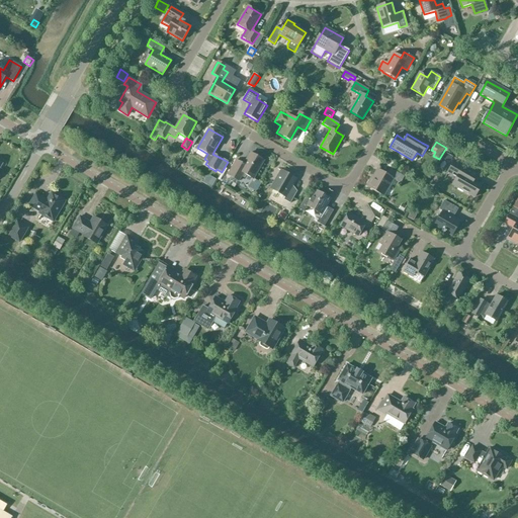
[(244,165),(236,161),(228,175),(239,181),(243,173),(253,179),(264,161),(250,153),(244,165)]
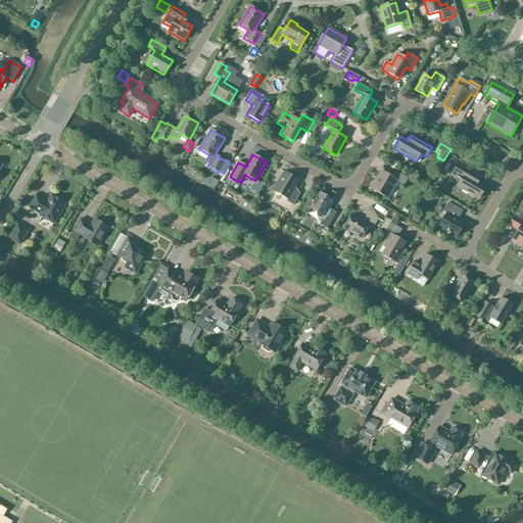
[(455,164),(458,159),(448,154),(445,159),(455,164)]
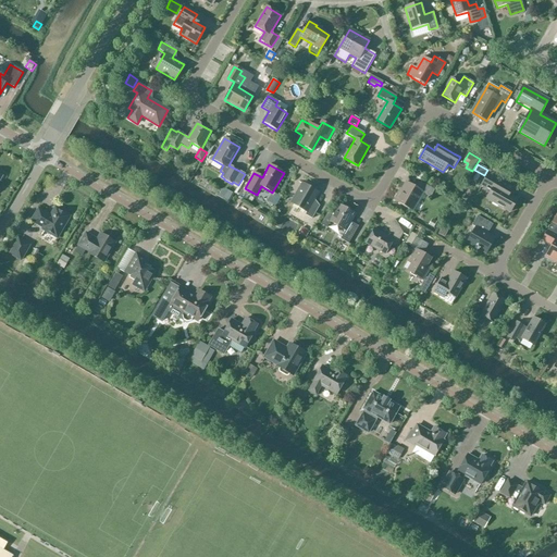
[(489,174),(481,186),(491,192),(486,199),(491,201),(510,212),(518,199),(509,195),(512,189),(489,174)]
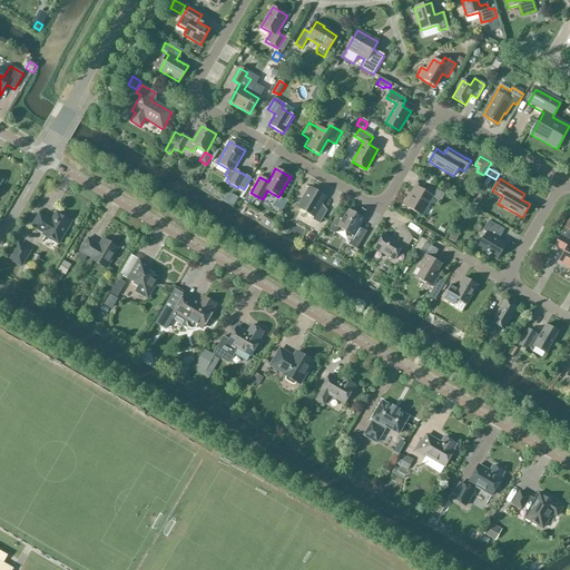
[(441,202),(444,195),(431,186),(426,193),(415,186),(408,199),(406,199),(403,205),(422,216),(433,197),(441,202)]
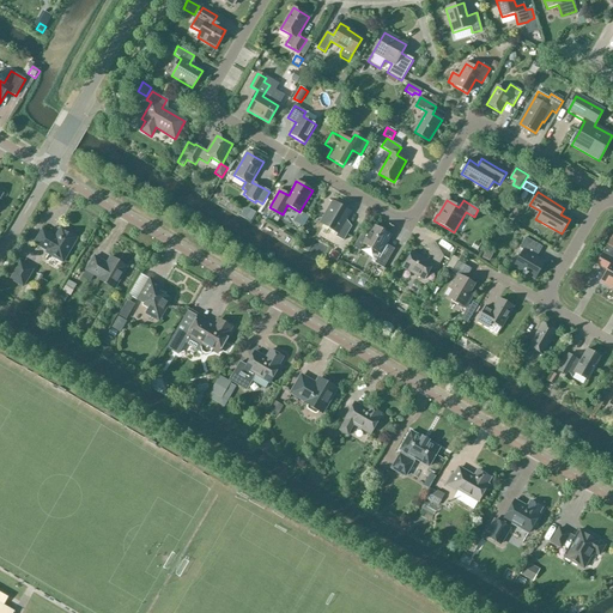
[(344,241),(352,226),(344,223),(350,212),(333,202),(321,224),(338,234),(335,237),(344,241)]
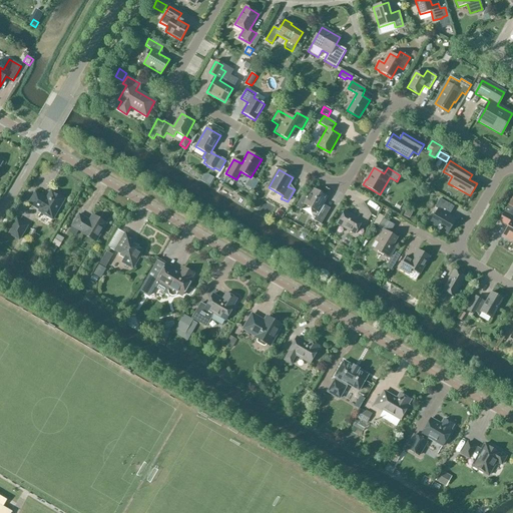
[(210,174),(205,183),(209,186),(215,177),(210,174)]
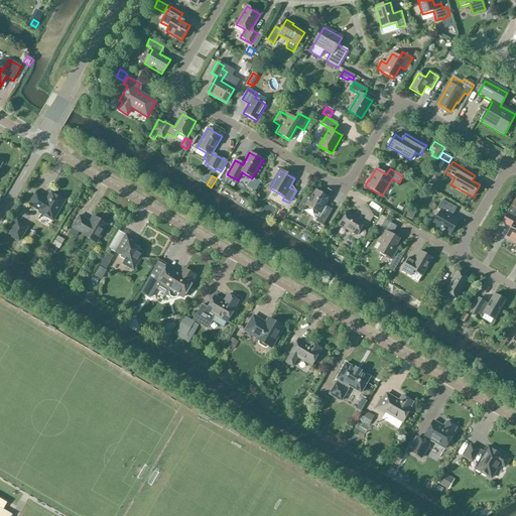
[(323,210),(330,199),(314,190),(309,199),(303,196),(297,208),(302,211),(305,206),(319,214),(315,222),(323,226),(330,214),(323,210)]
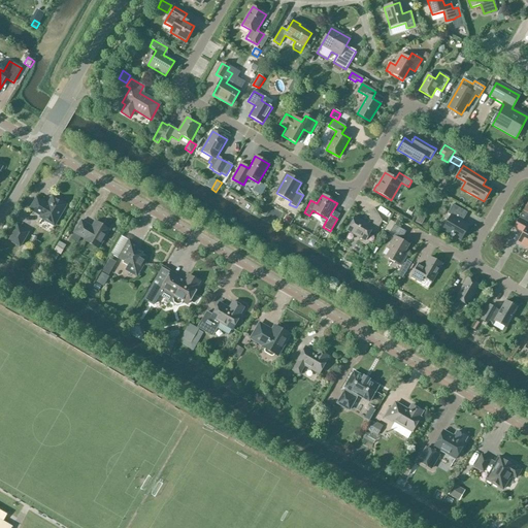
[(36,199),(29,210),(40,217),(39,219),(54,227),(66,206),(53,197),(47,205),(36,199)]
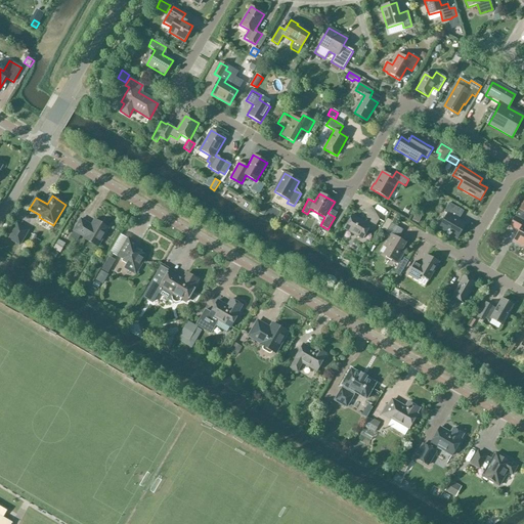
[(387,204),(383,208),(391,215),(395,211),(387,204)]
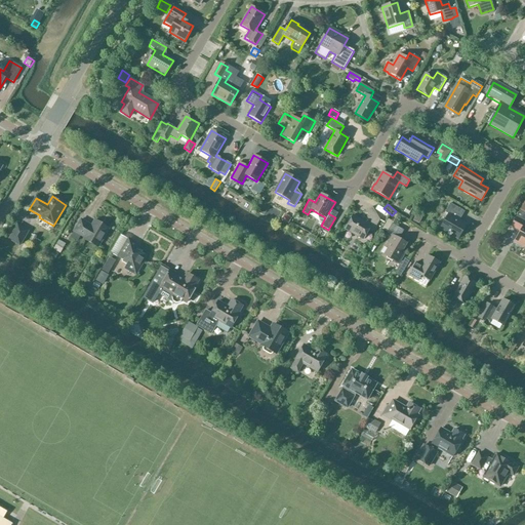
[(458,239),(467,225),(459,220),(465,212),(450,204),(445,213),(448,214),(440,229),(458,239)]
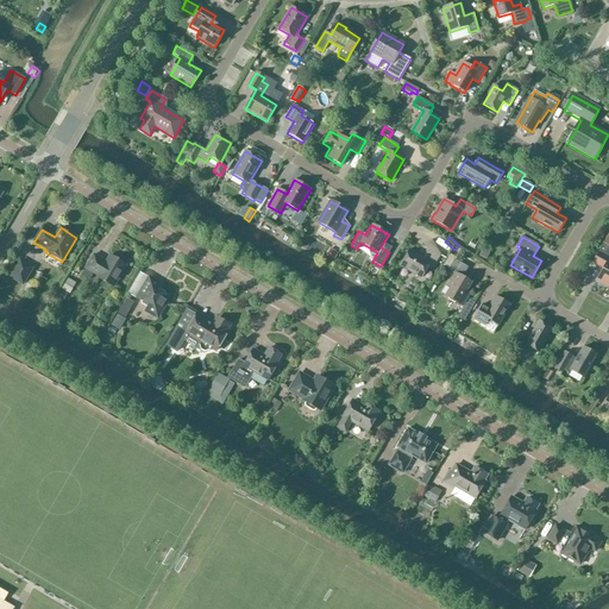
[(432,270),(440,256),(432,240),(424,245),(431,257),(428,262),(409,251),(401,267),(421,278),(427,268),(432,270)]
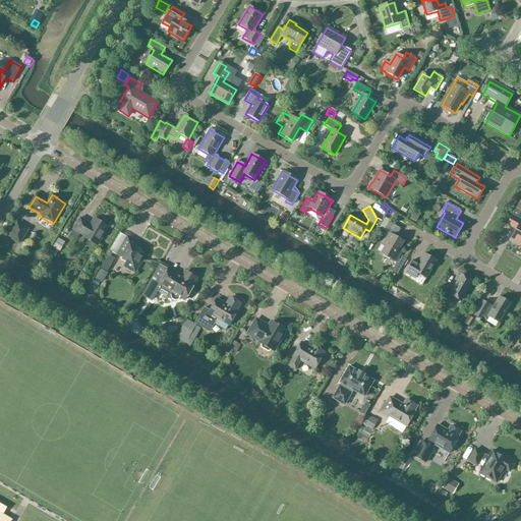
[(520,213),(519,212),(515,210),(507,225),(516,230),(510,240),(520,245),(520,243),(520,213)]
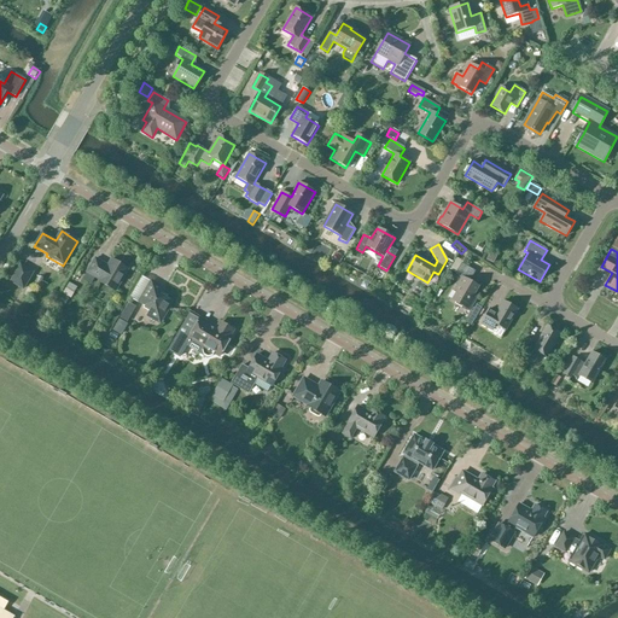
[(331,261),(339,264),(342,258),(334,254),(331,261)]
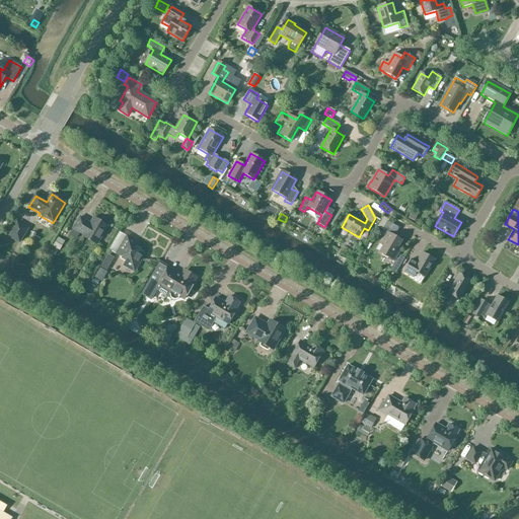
[(80,217),(73,229),(84,235),(83,236),(97,244),(107,226),(94,218),(90,225),(86,223),(87,221),(80,217)]
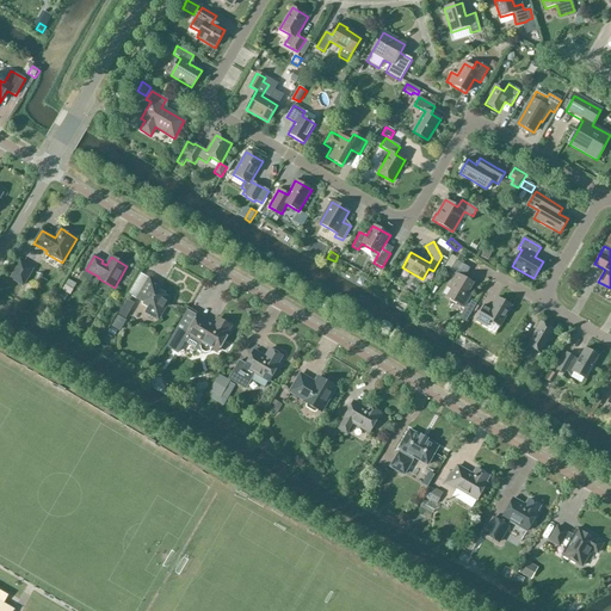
[(467,296),(473,284),(464,278),(469,269),(456,261),(450,271),(456,275),(449,288),(451,289),(446,297),(464,308),(469,298),(467,296)]
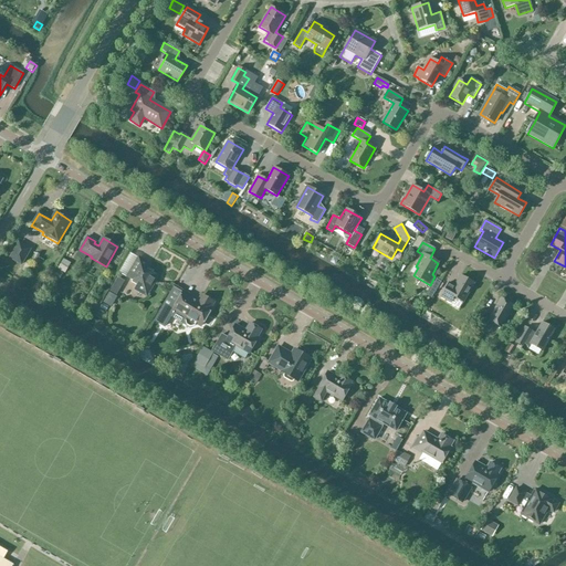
[(9,259),(20,265),(30,250),(19,243),(9,259)]
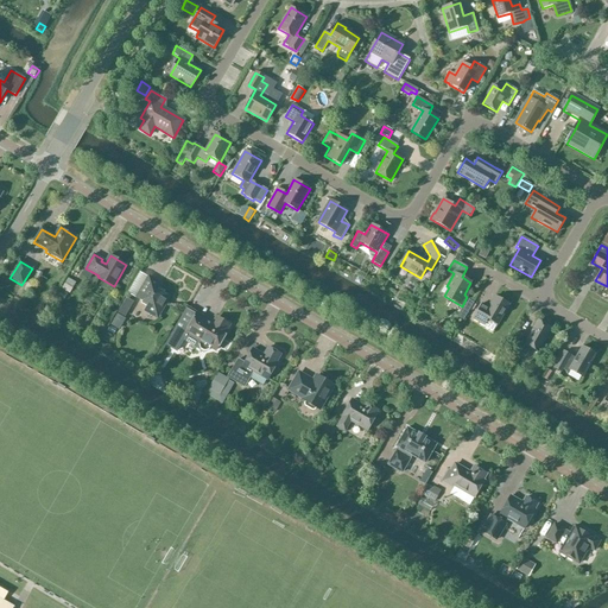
[(160,284),(149,278),(137,298),(149,305),(145,310),(157,317),(169,297),(157,290),(160,284)]
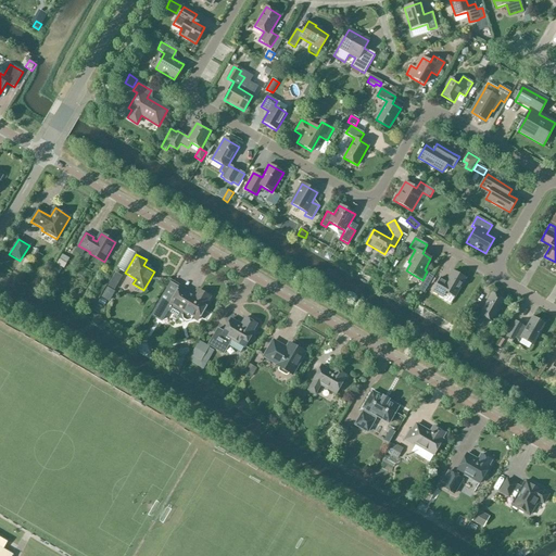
[(64,269),(70,260),(62,255),(57,265),(64,269)]
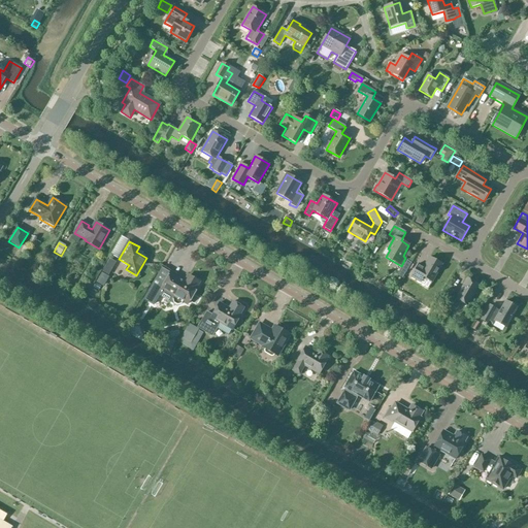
[(432,283),(442,265),(430,258),(424,267),(418,264),(410,277),(417,281),(420,275),(432,283)]
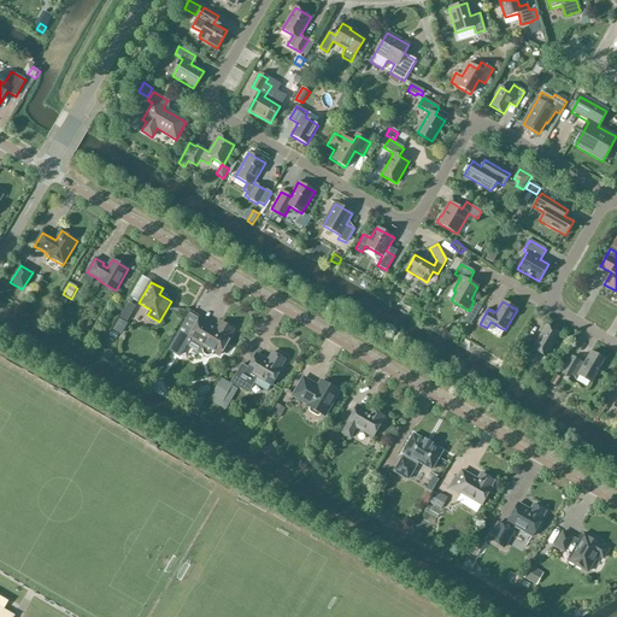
[(475,305),(472,309),(471,309),(464,322),(471,325),(481,309),(475,305)]
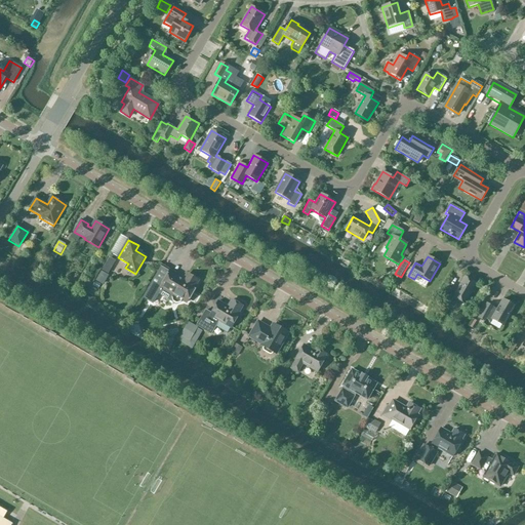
[(151,283),(143,297),(153,304),(158,294),(176,305),(180,304),(182,301),(186,304),(197,286),(195,286),(198,280),(188,274),(185,280),(169,271),(160,288),(159,288),(151,283)]
